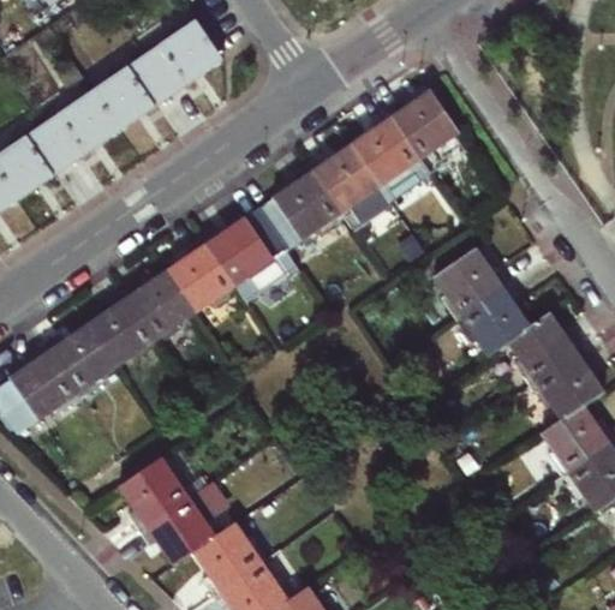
[(196,19),(145,54),(172,93),(222,59),(196,19)]
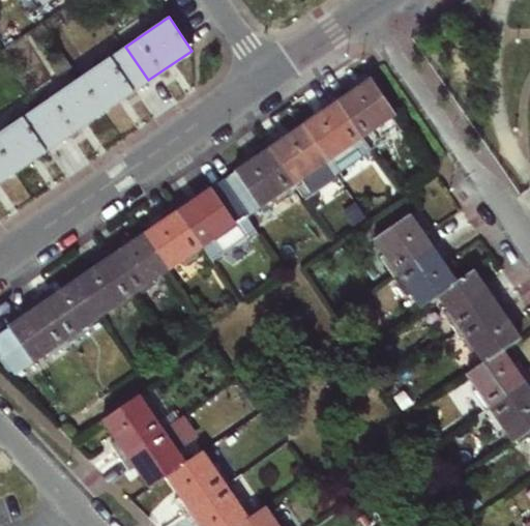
[(81,77),(105,110),(148,80),(125,47),(81,77)]
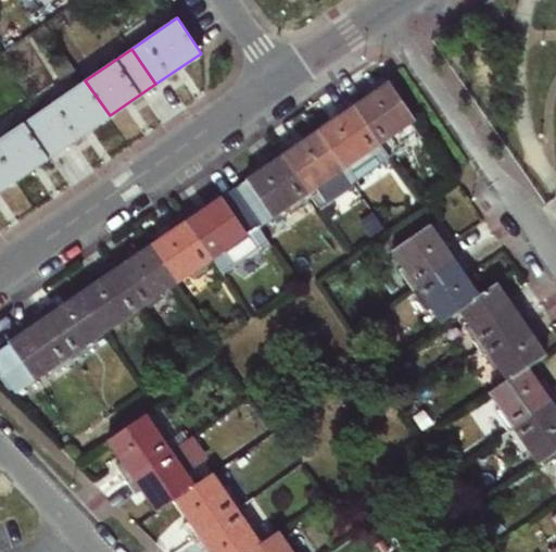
[(414,117),(388,79),(366,95),(362,89),(349,98),(381,148),(402,133),(399,127),(414,117)]
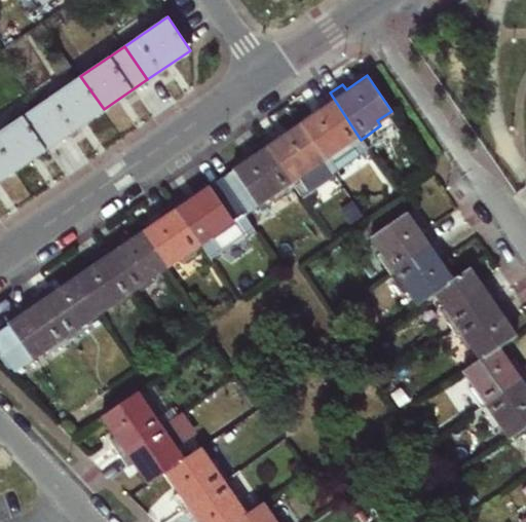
[(80,76),(37,106),(60,139),(104,109),(80,76)]
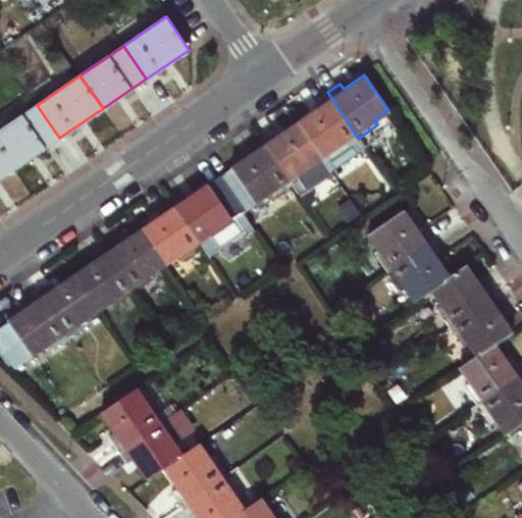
[(358,139),(327,92),(313,101),(317,107),(298,120),(321,156),(330,169),(364,146),(358,139)]
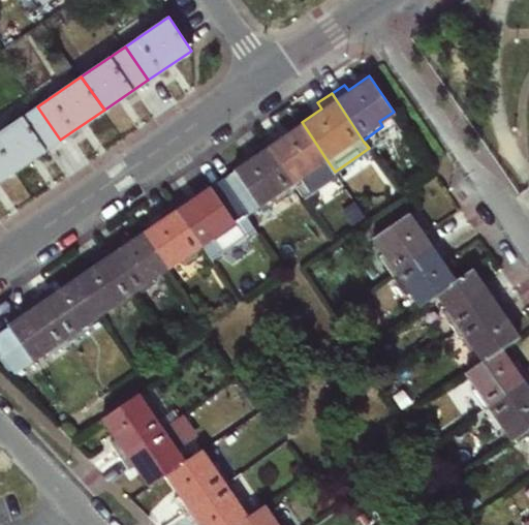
[(37,106),(0,131),(0,148),(16,171),(60,140),(37,106)]
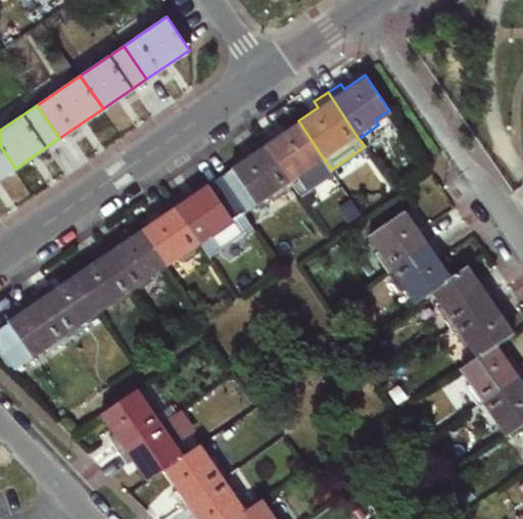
[(322,156),(298,121),(278,134),(274,129),(262,138),(292,183),(311,171),(308,166),(322,156)]
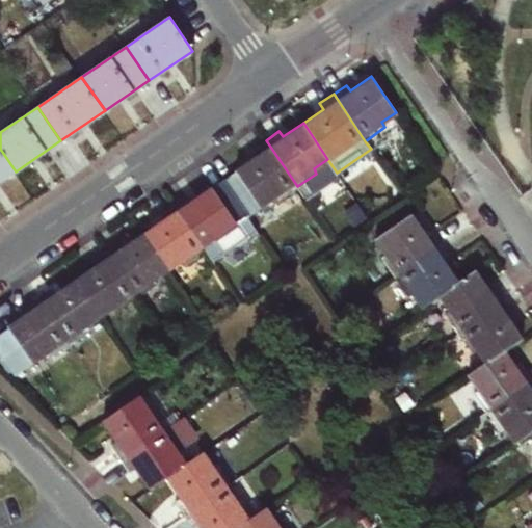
[(223,178),(247,213),(274,195),(277,200),(297,186),(266,140),(253,150),(256,155),(223,178)]
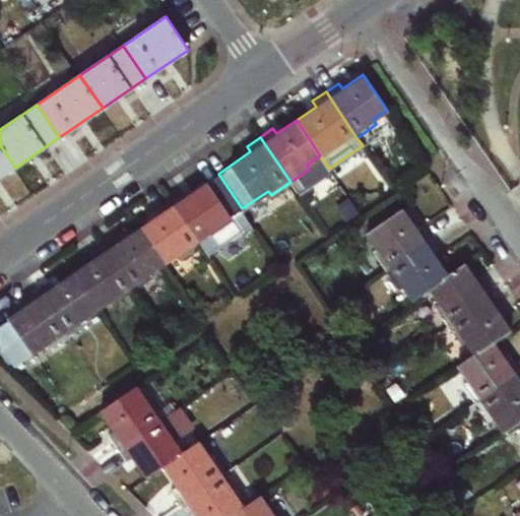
[(0,145),(0,177),(15,168),(0,145)]
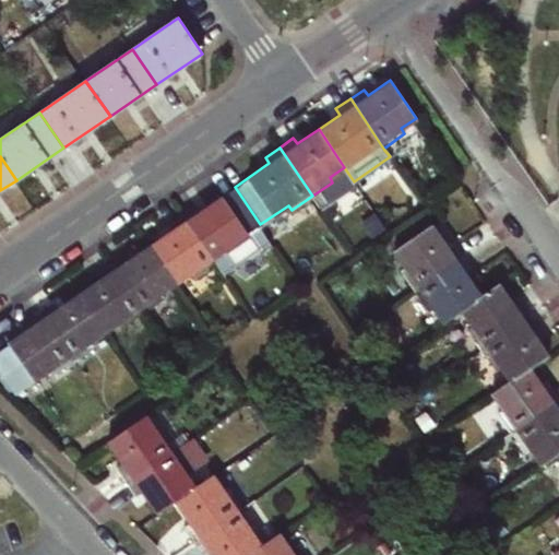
[(195,204),(182,213),(215,262),(223,273),(271,240),(260,224),(235,187),(200,211),(195,204)]
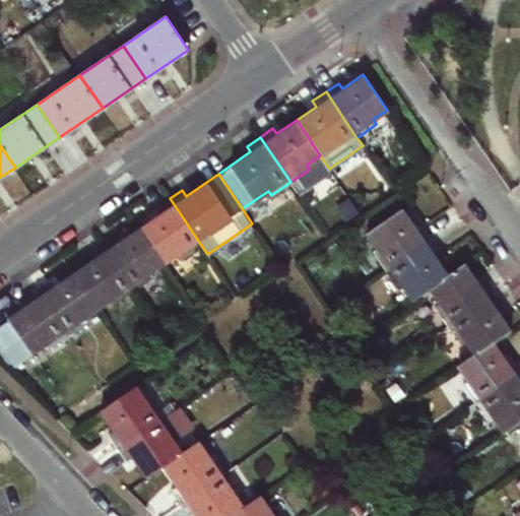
[(159,214),(141,227),(165,262),(178,253),(182,257),(200,244),(170,198),(155,208),(159,214)]
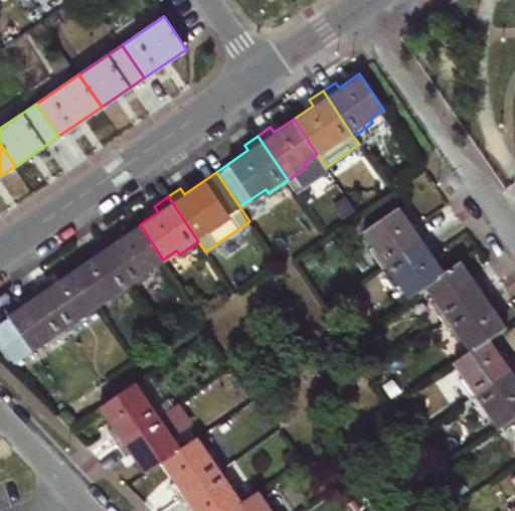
[(370,247),(382,267),(425,236),(416,223),(411,226),(397,206),(363,230),(373,245),(370,247)]
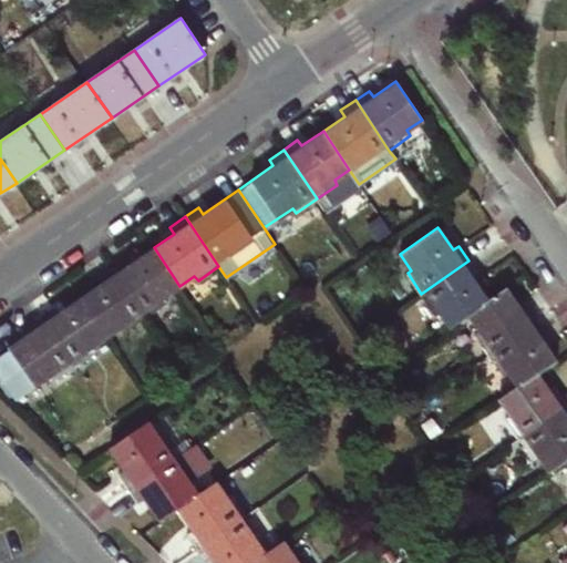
[(127,256),(112,267),(145,316),(166,302),(163,297),(179,286),(154,247),(132,263),(127,256)]
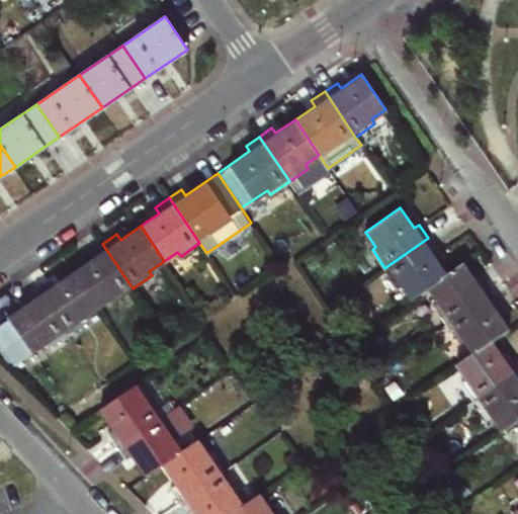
[(437,251),(428,238),(384,268),(397,286),(401,283),(412,300),(429,287),(446,275),(444,272),(432,254),(437,251)]
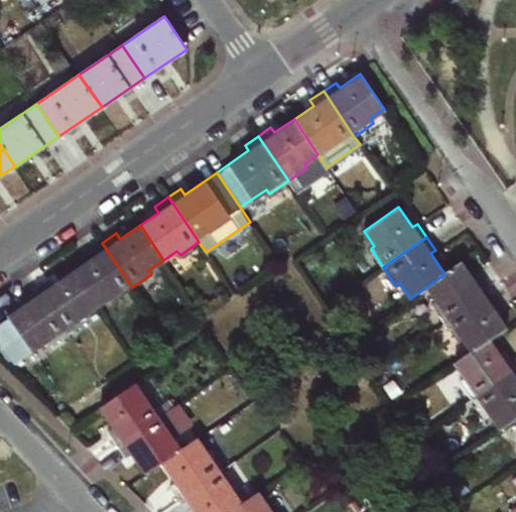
[(74,270),(98,305),(111,295),(114,300),(132,287),(102,243),(89,252),(93,257),(74,270)]
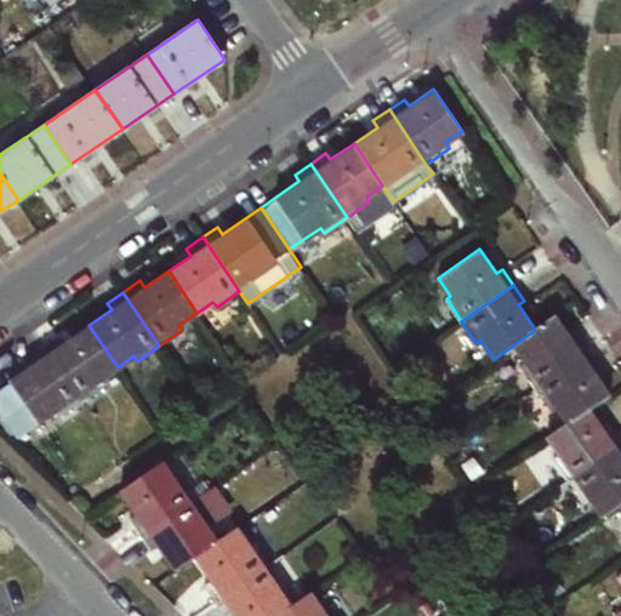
[(535,386),(588,349),(577,334),(570,337),(553,313),(533,326),(535,330),(514,344),(525,360),(519,364),(535,386)]
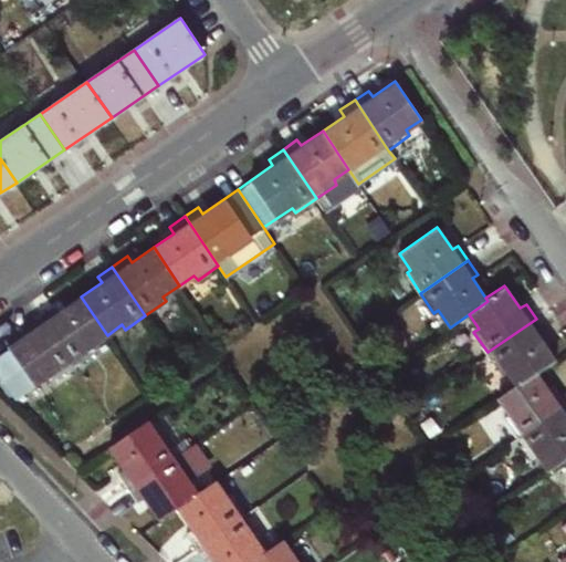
[(107,335),(81,297),(59,312),(54,305),(42,314),(75,364),(95,350),(93,345),(107,335)]
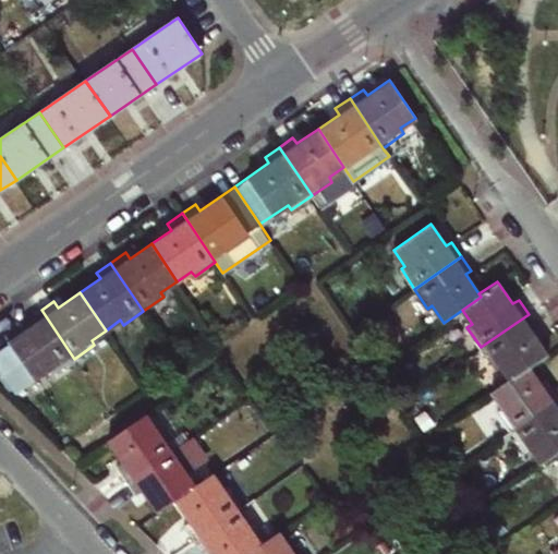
[(74,359),(41,310),(26,321),(31,327),(10,341),(34,378),(49,369),(52,373),(74,359)]
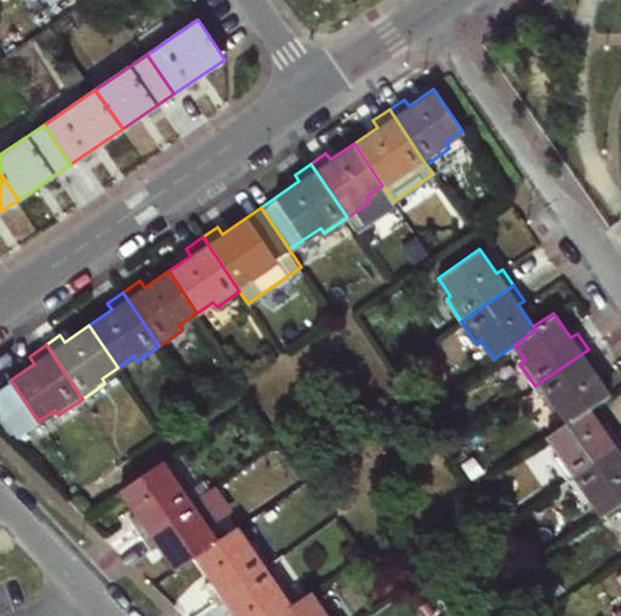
[(599,365),(588,349),(535,386),(550,410),(554,406),(565,421),(587,406),(588,409),(609,394),(592,370),(599,365)]
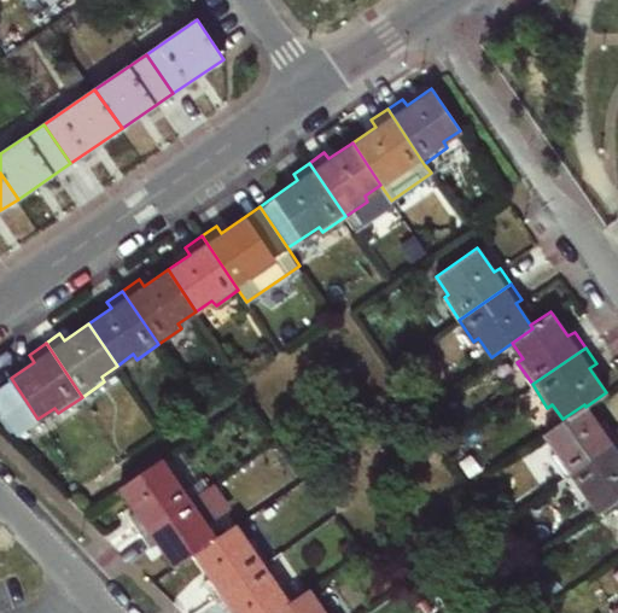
[(602,430),(586,407),(584,404),(563,419),(543,432),(555,450),(551,455),(566,477),(617,442),(617,437),(608,424),(602,430)]
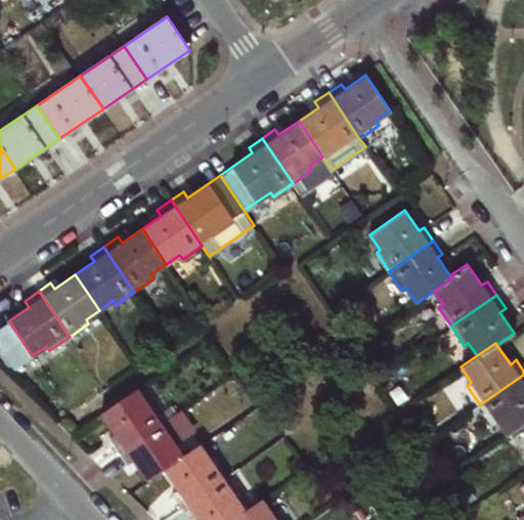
[(523,375),(480,404),(493,424),(497,421),(508,436),(523,424),(523,375)]
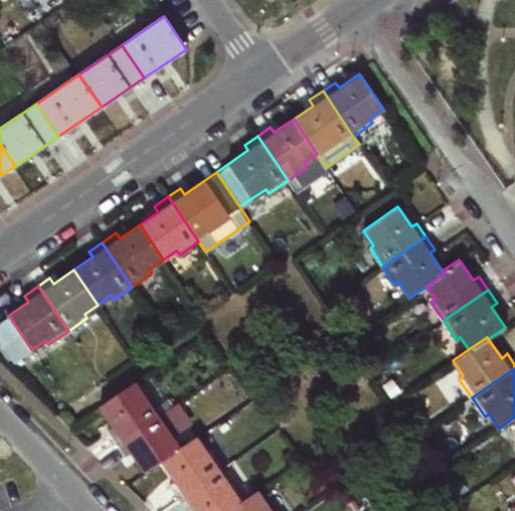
[(108,430),(116,443),(161,411),(148,392),(145,395),(134,381),(99,404),(113,426),(108,430)]
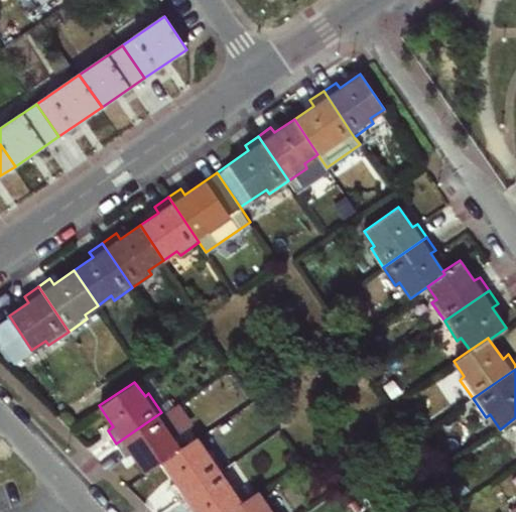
[(173,430),(161,412),(116,443),(125,457),(131,453),(145,473),(162,461),(162,460),(179,448),(170,433),(173,430)]
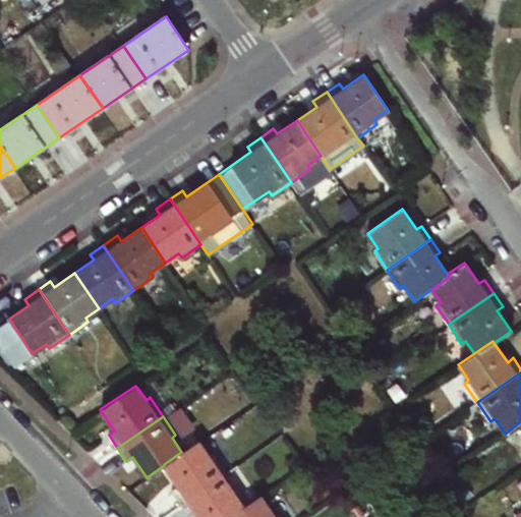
[(172,490),(180,502),(225,471),(212,451),(208,454),(198,440),(181,452),(164,464),(164,465),(177,484),(172,490)]
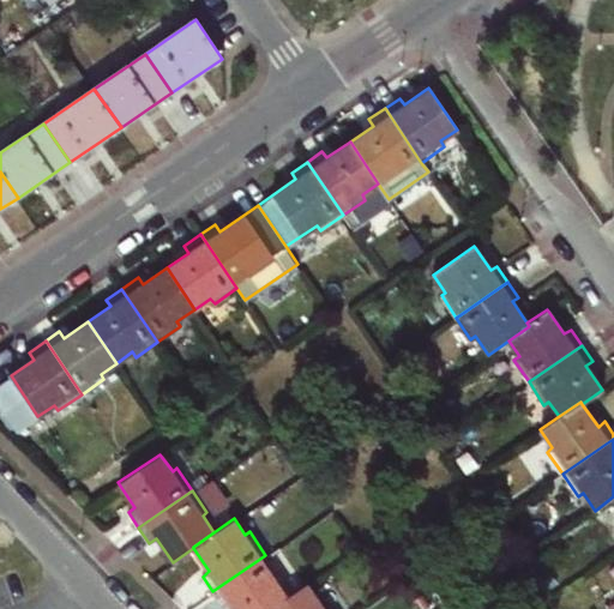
[(281,578),(265,555),(212,591),(223,607),(232,602),(235,608),(268,608),(287,596),(277,580),(281,578)]
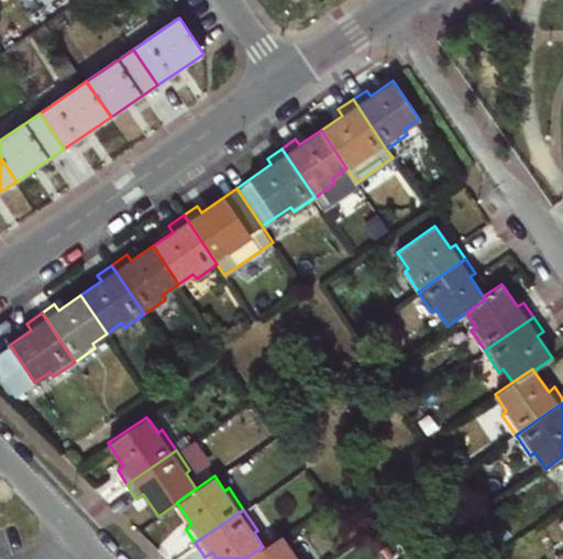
[(304,558),(296,548),(293,550),(282,535),(263,547),(245,558),(304,558)]
